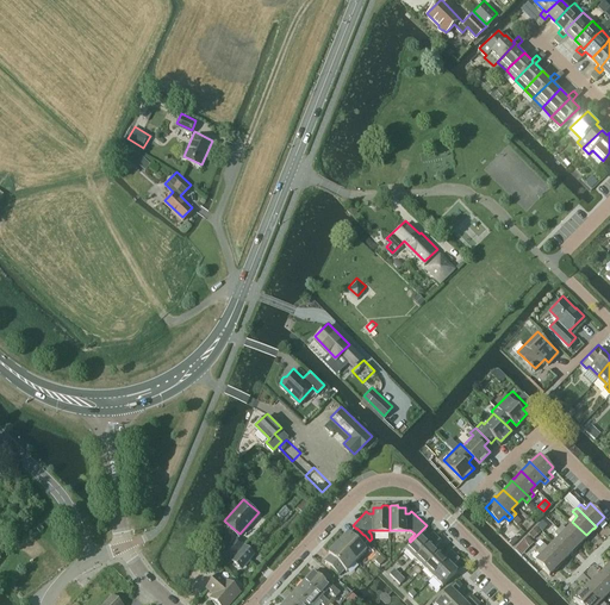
[(547,523),(542,518),(536,523),(542,528),(547,523)]
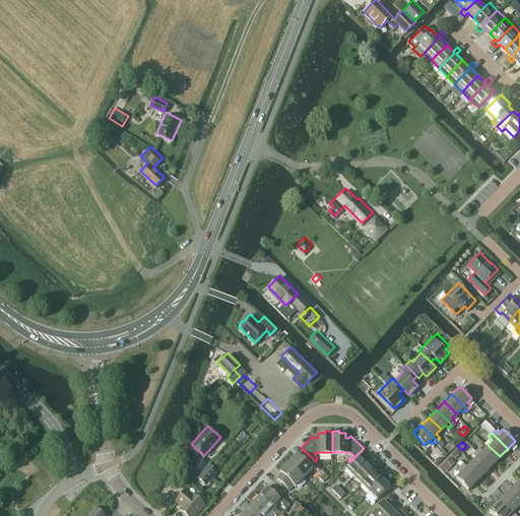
[(493,462),(500,456),(488,445),(482,449),(479,445),(475,448),(492,464),(494,463),(493,462)]
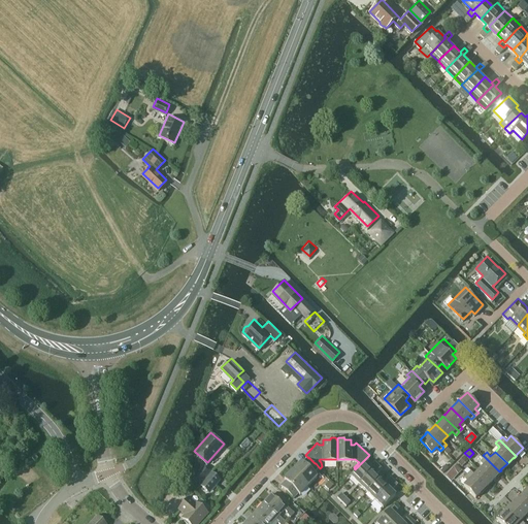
[(464,454),(458,459),(462,463),(467,457),(464,454)]
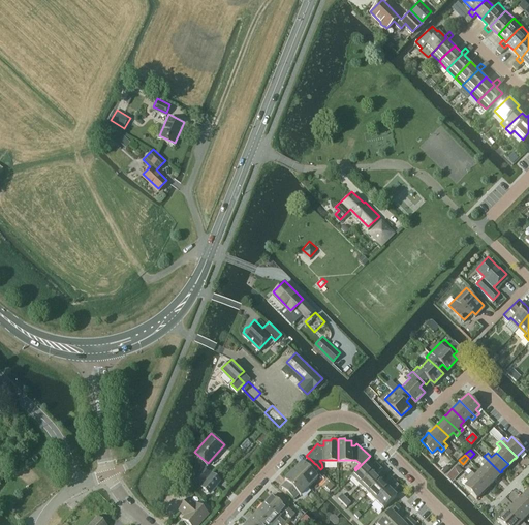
[(499,474),(500,472),(484,456),(480,460),(485,463),(480,468),(492,481),(498,473),(499,474)]
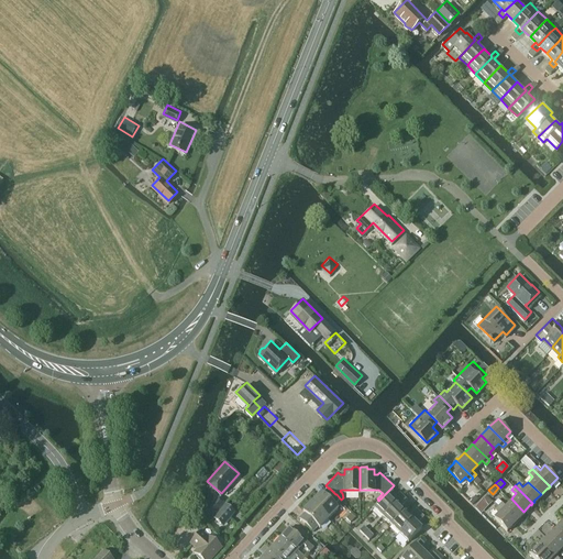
[(321,490),(312,499),(329,515),(338,506),(337,504),(341,500),(337,494),(335,494),(329,488),(329,489),(324,493),(321,490)]
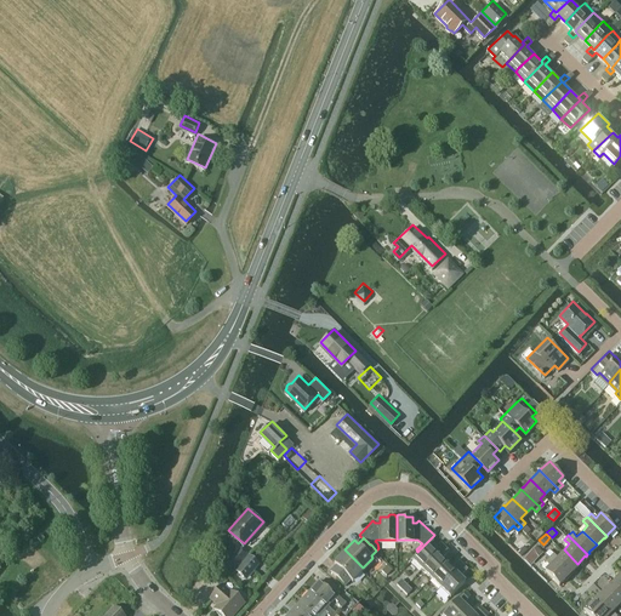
[(417,552),(412,557),(422,566),(445,543),(440,539),(438,542),(432,537),(417,552)]
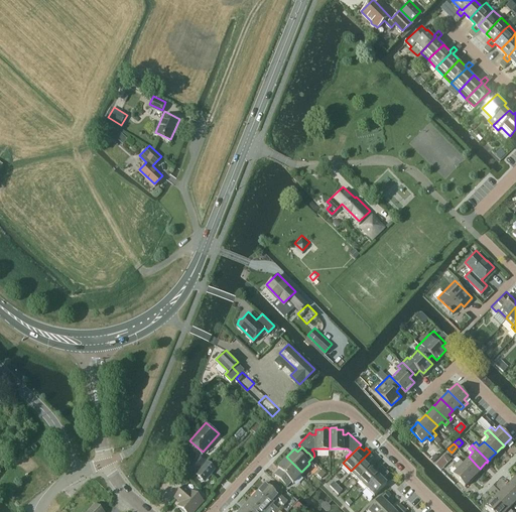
[(370,452),(351,471),(359,478),(371,466),(367,462),(373,455),(370,452)]
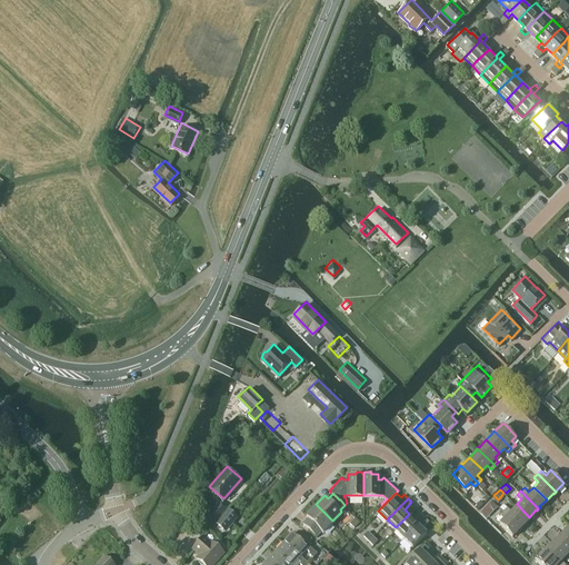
[(481,508),(487,514),(497,504),(491,498),(481,508)]
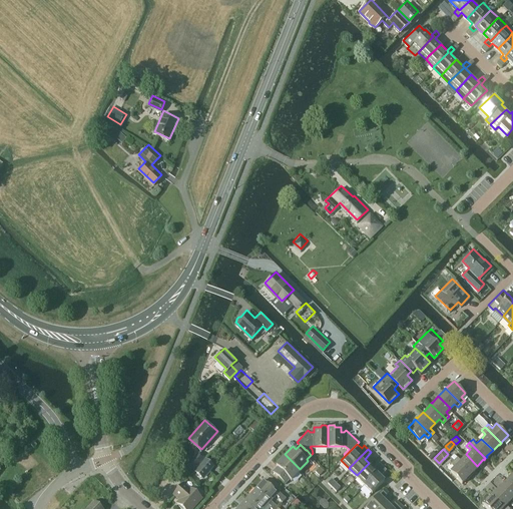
[(194,466),(204,456),(198,451),(189,462),(194,466)]
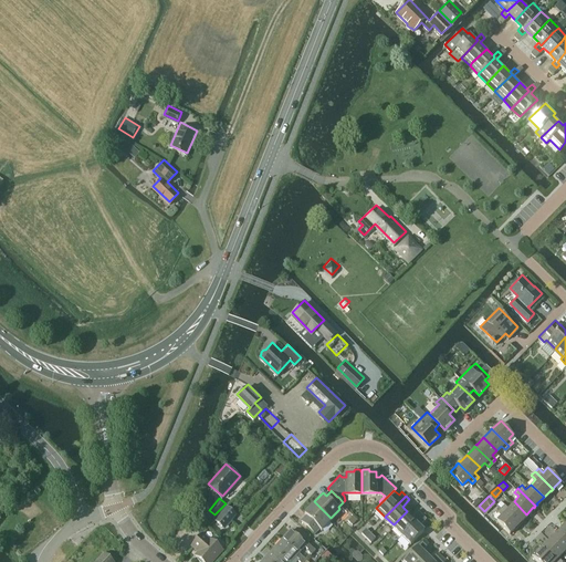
[(526,514),(514,501),(509,506),(501,498),(496,501),(501,506),(519,523),(521,521),(520,521),(526,514)]
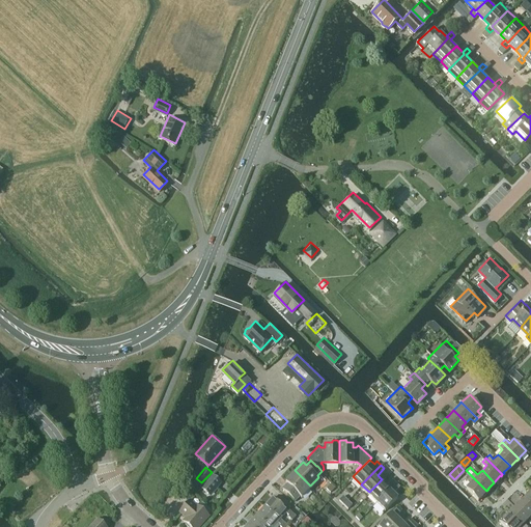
[(288,482),(284,487),(296,498),(300,493),(301,495),(310,486),(295,470),(285,479),(288,482)]
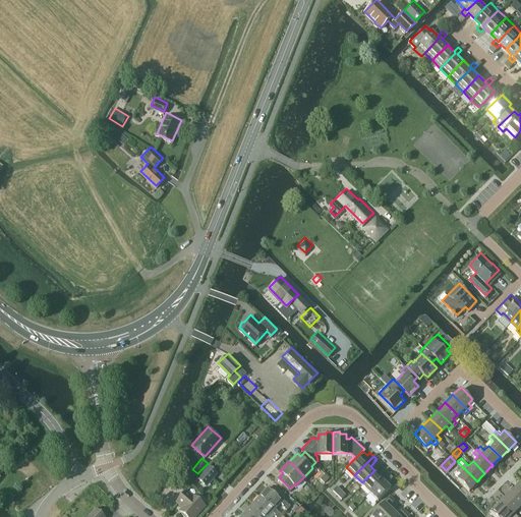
[(213,476),(217,471),(209,464),(198,475),(205,481),(210,474),(213,476)]
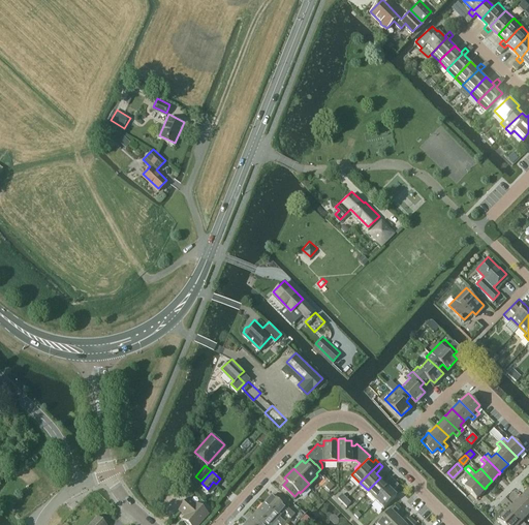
[(484,490),(485,489),(468,472),(465,475),(469,480),(464,484),(476,496),(483,490),(484,490)]
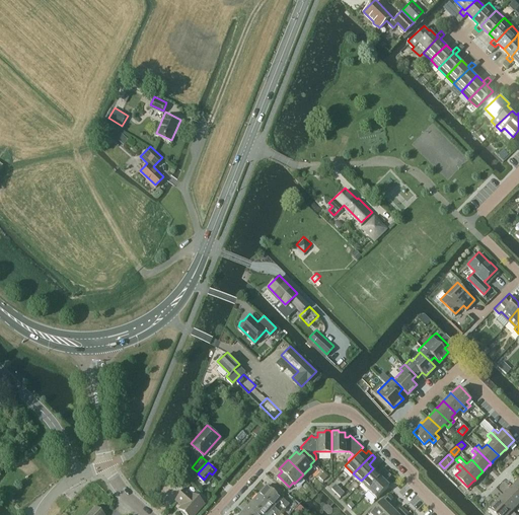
[(373,468),(361,481),(368,489),(387,469),(383,465),(377,472),(373,468)]
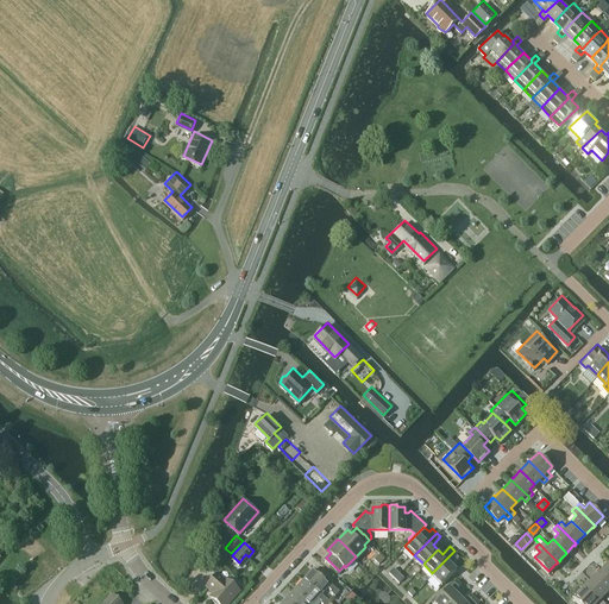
[(454,551),(432,573),(441,582),(441,583),(456,567),(451,562),(459,554),(454,551)]
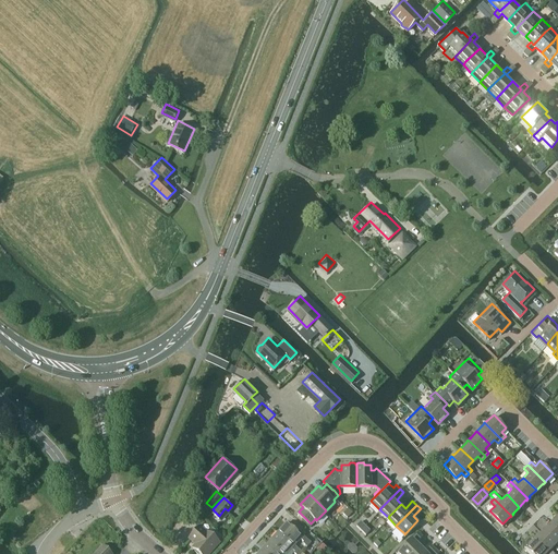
[(287,519),(277,529),(293,544),(295,542),(301,537),(303,539),(303,540),(307,544),(311,540),(303,532),(302,533),(294,527),(287,519)]
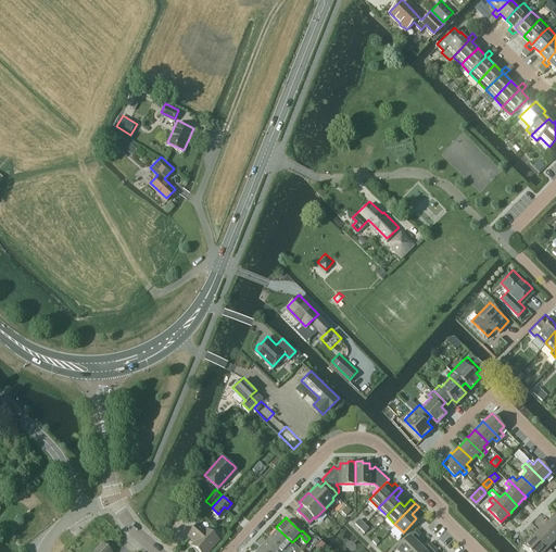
[(555,526),(548,518),(546,521),(547,521),(541,528),(553,540),(555,537),(555,526)]
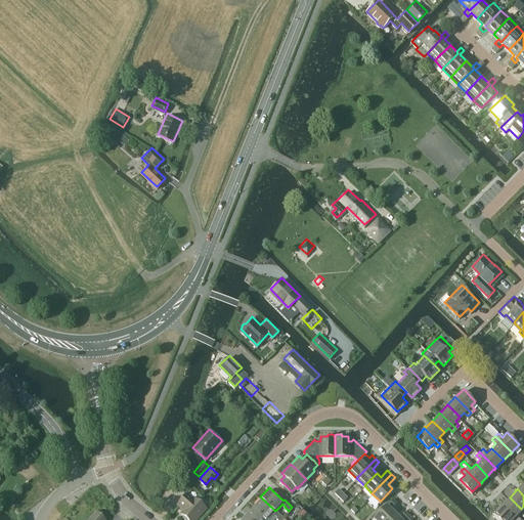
[(343,490),(339,494),(344,499),(347,494),(343,490)]
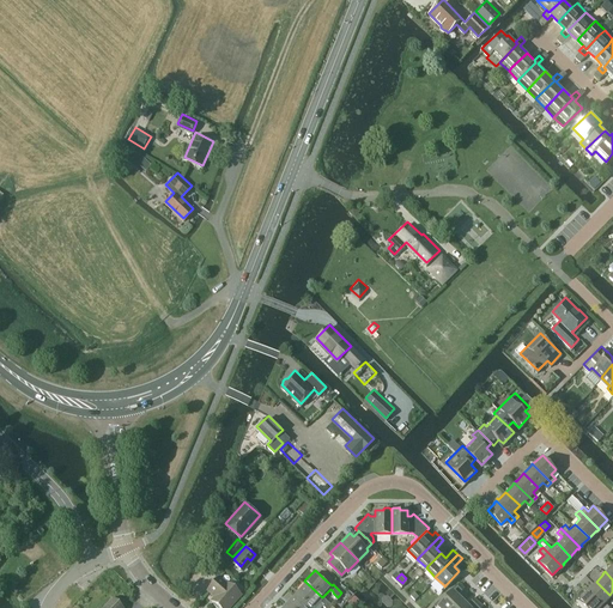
[(226,582),(218,575),(208,587),(216,594),(212,599),(213,600),(214,602),(218,605),(219,605),(223,607),(225,607),(241,591),(228,581),(226,582)]
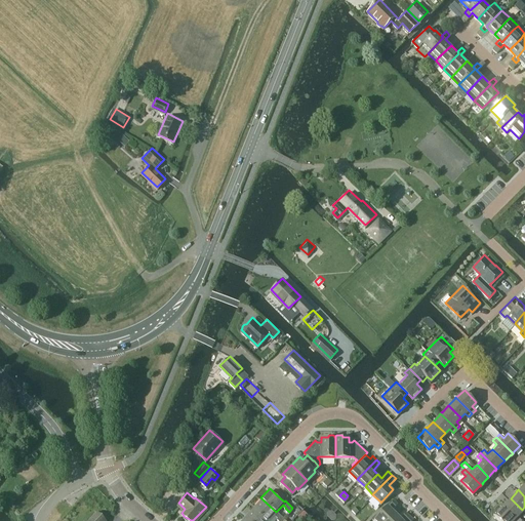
[(260,497),(252,507),(268,520),(270,519),(275,514),(277,516),(277,517),(281,520),(289,520),(284,517),(284,516),(278,510),(276,512),(260,497)]
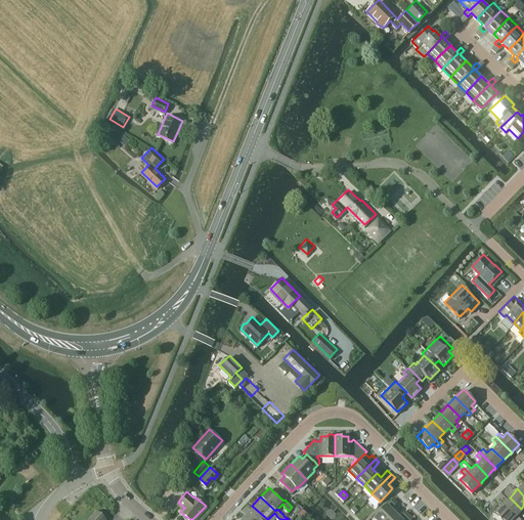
[(376,519),(385,519),(395,511),(391,507),(396,501),(393,496),(374,517),(376,519)]
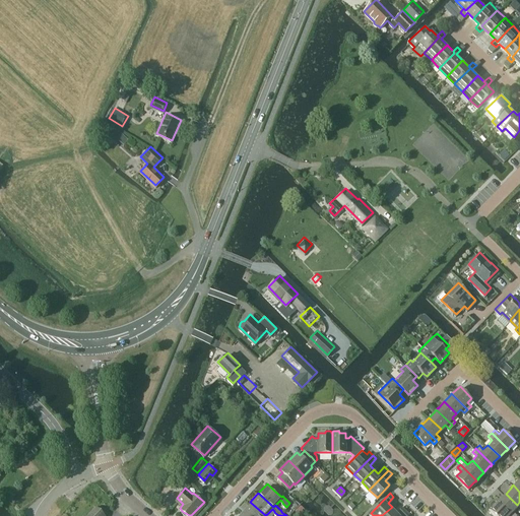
[(513,510),(517,505),(506,494),(500,500),(499,499),(498,501),(513,515),(514,515),(517,513),(513,510)]
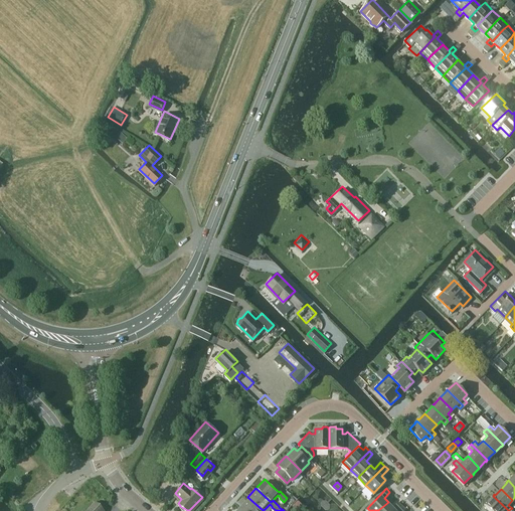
[(508,510),(493,496),(491,497),(491,498),(485,504),(492,510),(508,510)]
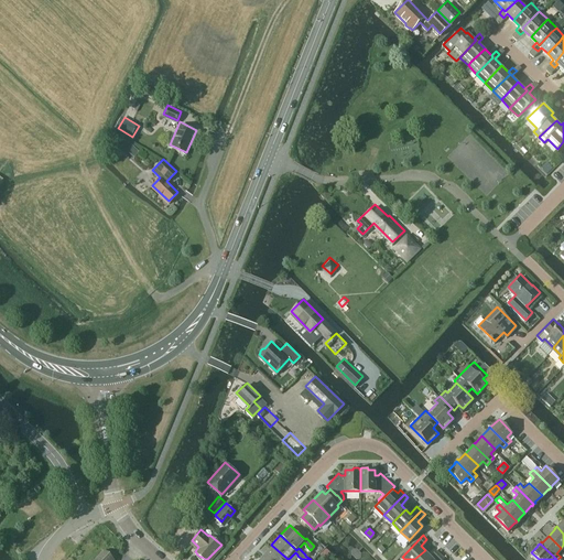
[(271,545),(262,555),(268,559),(291,559),(290,558),(288,559),(271,545)]
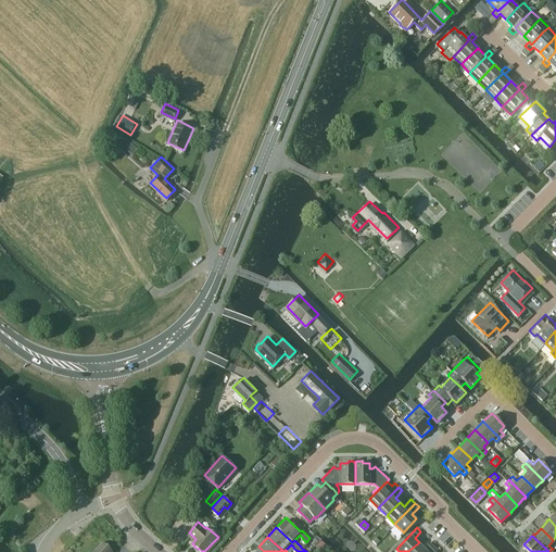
[(112,551),(113,551),(102,540),(90,551),(112,551)]
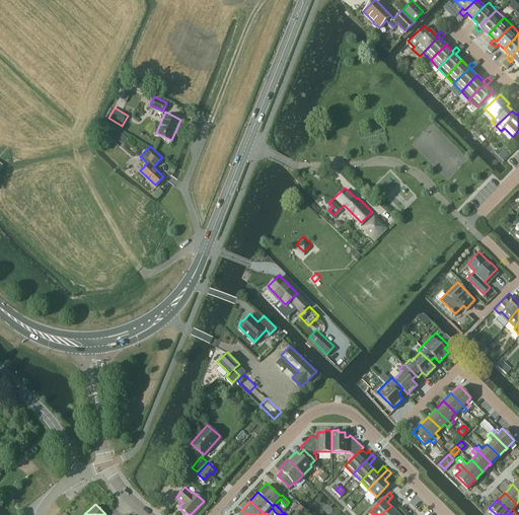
[(397,514),(404,508),(401,504),(395,510),(391,506),(381,514),(397,514)]
